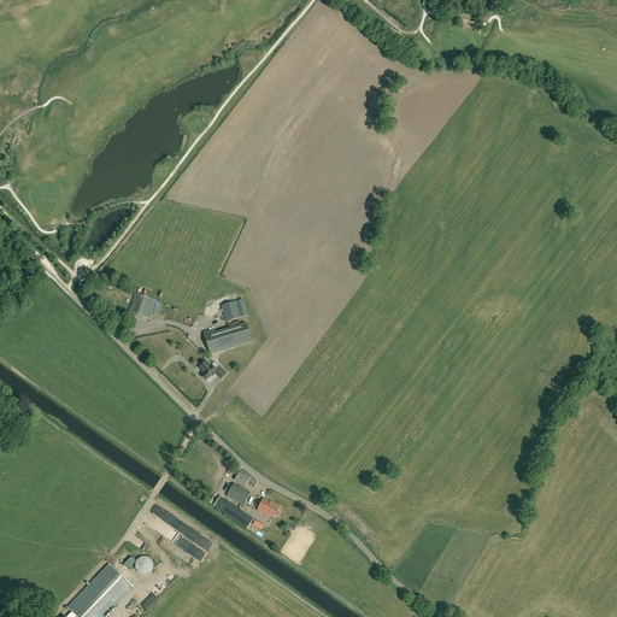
[(150,319),(157,301),(135,293),(129,312),(150,319)]
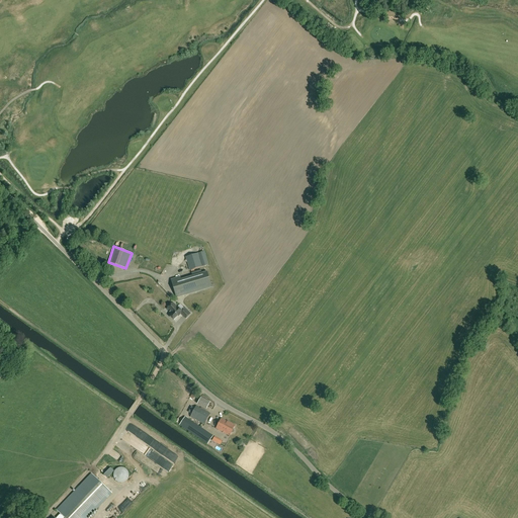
[(204,251),(185,257),(189,270),(208,265),(204,251)]
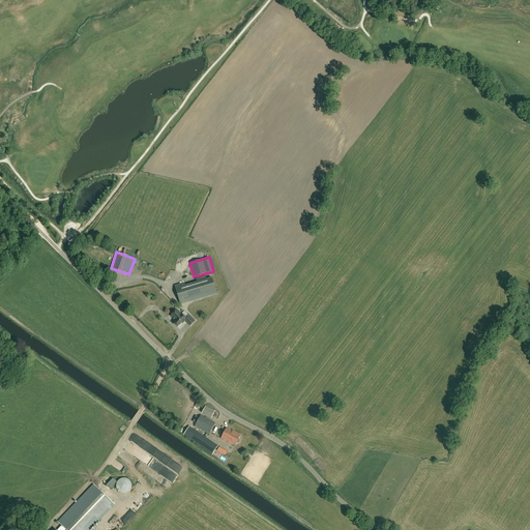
[(180,305),(216,294),(211,277),(185,286),(185,283),(174,286),(180,305)]
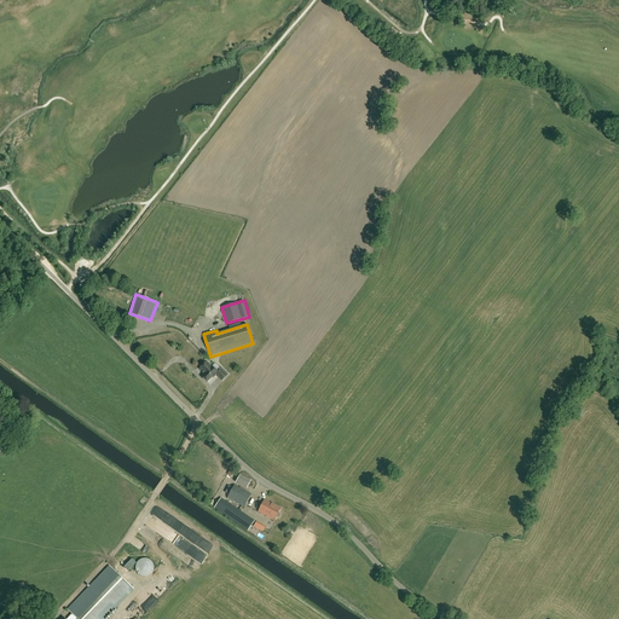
[(217,375),(221,381),(227,375),(220,368),(220,369),(215,364),(212,366),(207,362),(200,369),(204,375),(202,377),(207,382),(213,377),(213,379),(217,375)]
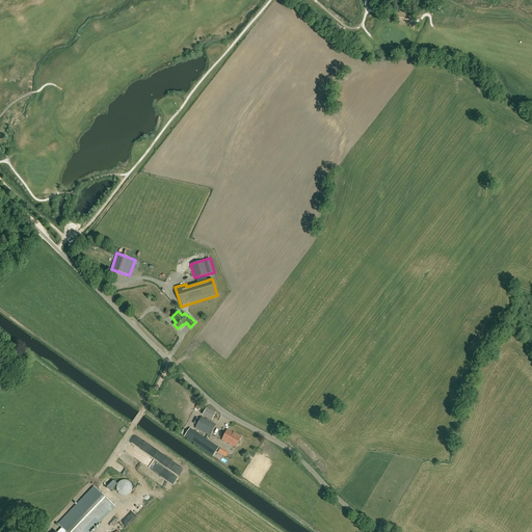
[(212,421),(216,413),(207,407),(202,416),(212,421)]
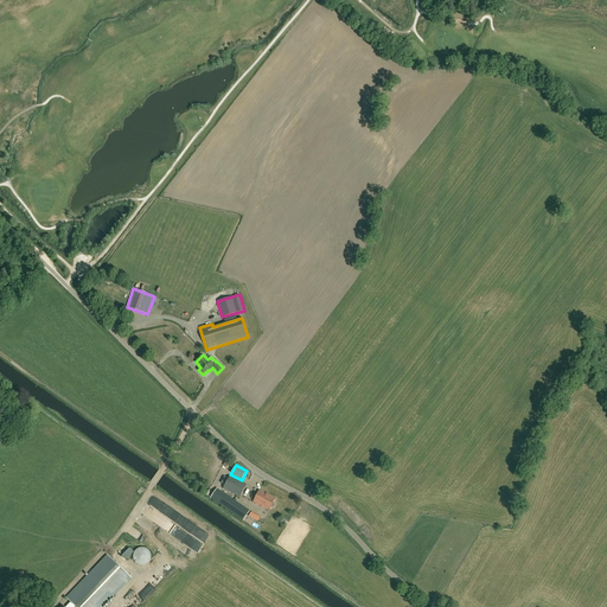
[(223,489),(240,497),(247,485),(230,475),(223,489)]
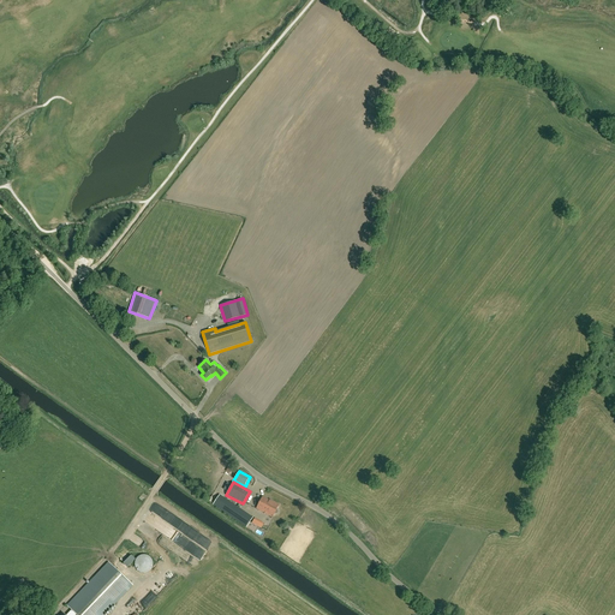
[(220,495),(214,503),(214,505),(213,505),(246,527),(246,526),(254,517),(220,495)]
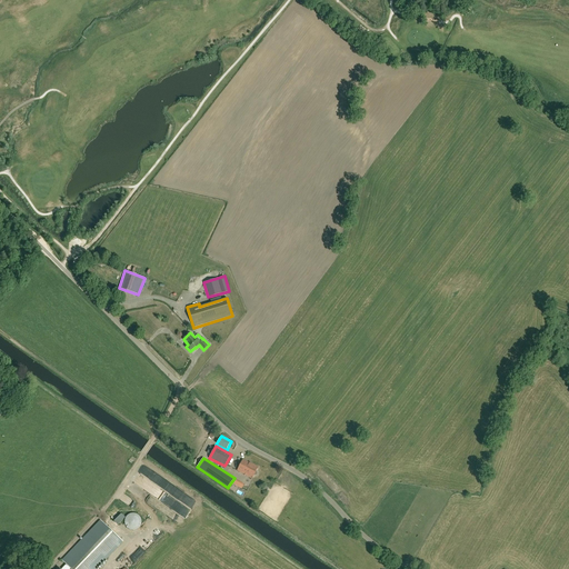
[(251,463),(243,459),(237,470),(252,478),(258,467),(251,463)]
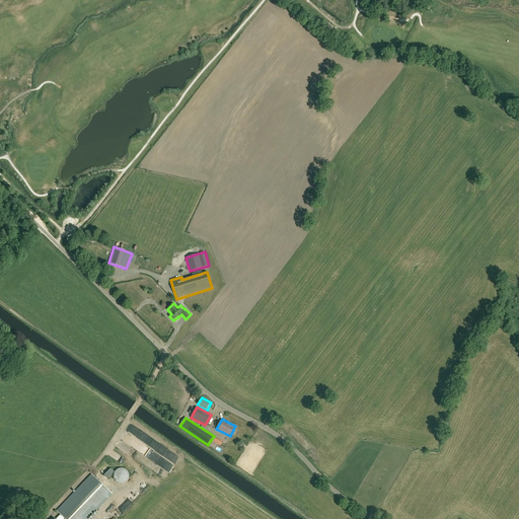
[(118,453),(115,458),(124,462),(126,457),(118,453)]
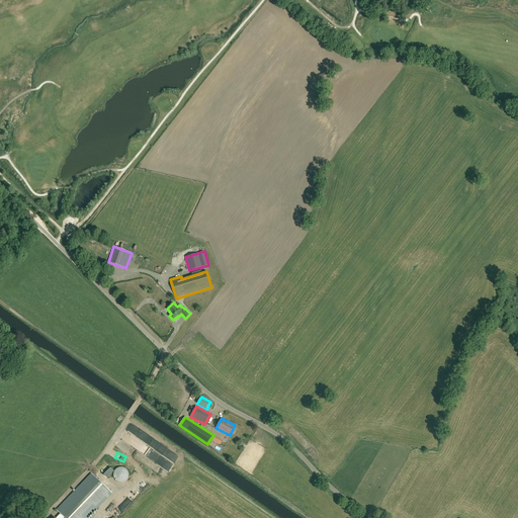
[(115,470),(113,472),(113,475),(113,478),(115,480),(117,482),(119,483),(121,483),(124,482),(126,481),(127,479),(128,476),(128,473),(127,471),(126,469),(123,467),(121,467),(119,467),(116,468),(115,470)]
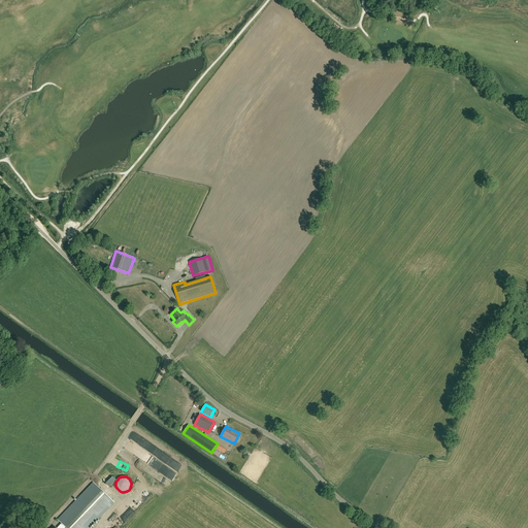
[(65,527),(66,527),(89,527),(113,502),(93,483),(58,520),(62,524),(57,527),(56,527),(54,526),(52,527),(65,527)]
